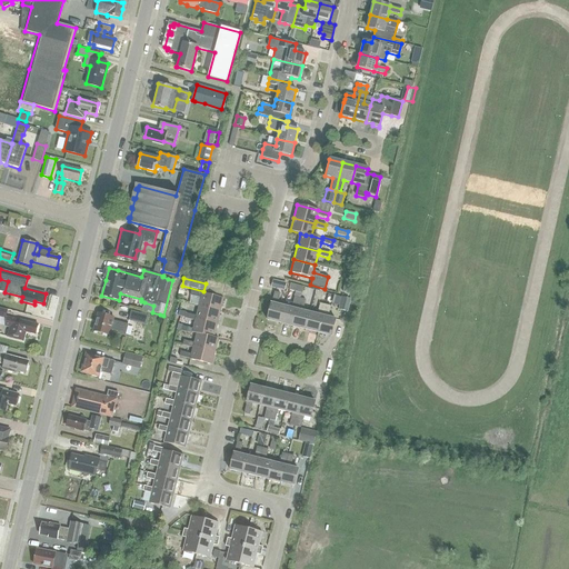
[(342,291),(349,293),(351,286),(345,283),(342,291)]
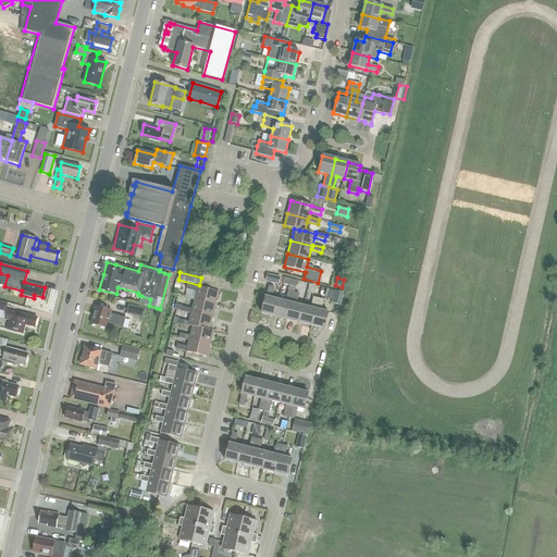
[(196,292),(194,300),(215,306),(219,292),(197,287),(187,284),(186,289),(196,292)]
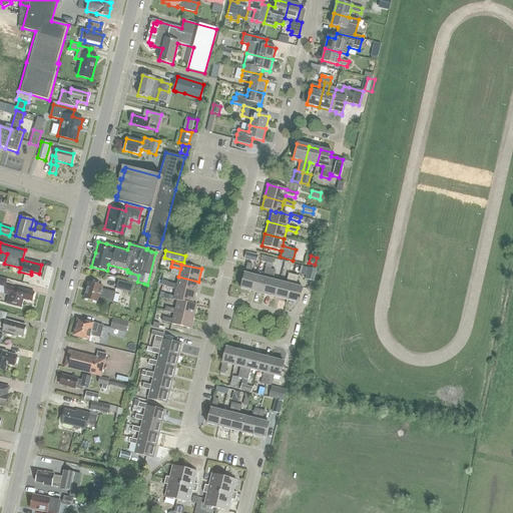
[(240,289),(252,292),(255,277),(249,275),(251,265),(246,264),(244,274),(240,289)]
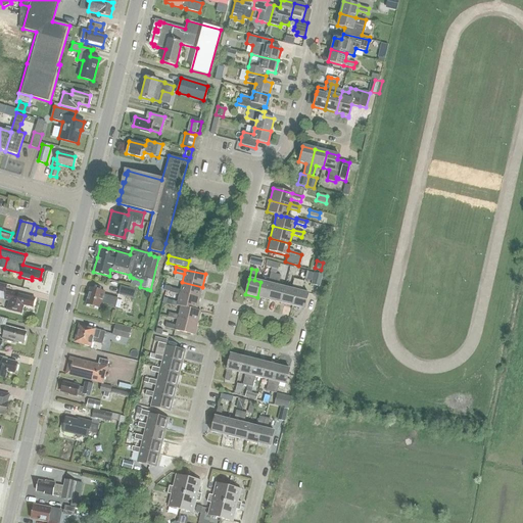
[(308,272),(306,280),(313,282),(312,286),(319,288),(323,276),(308,272)]
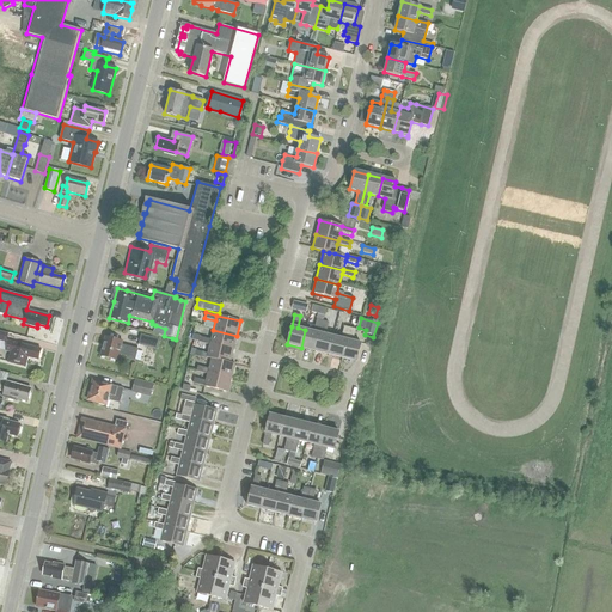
[(301,348),(314,352),(322,320),(316,319),(313,331),(305,330),(301,348)]
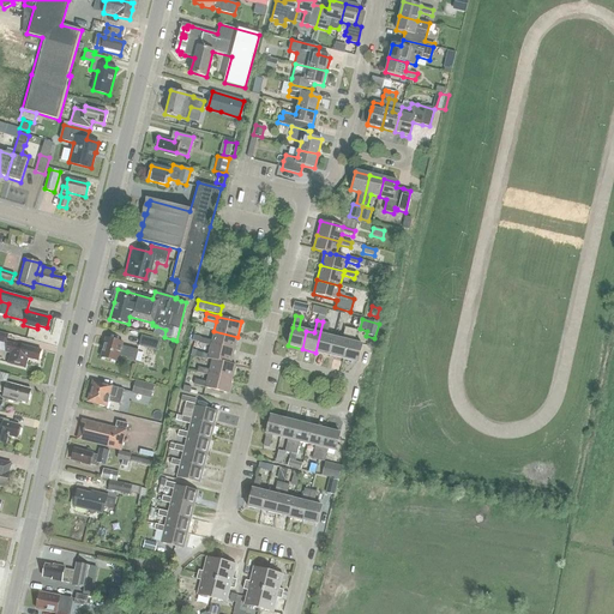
[(315,353),(329,356),(333,337),(326,336),(329,324),(323,321),(315,353)]
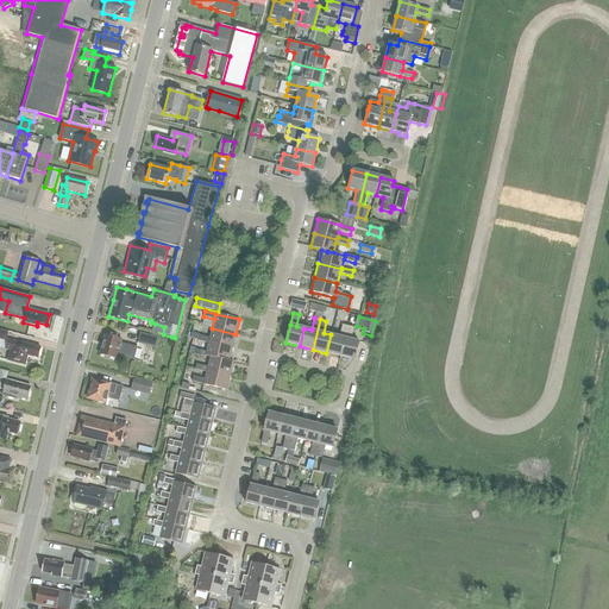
[(326,353),(340,356),(347,326),(341,325),(339,337),(331,334),(326,353)]
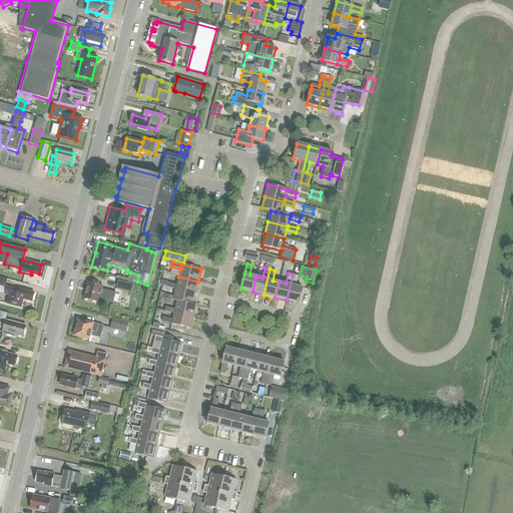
[(293,275),(287,300),(299,303),(303,288),(296,286),(298,276),(293,275)]
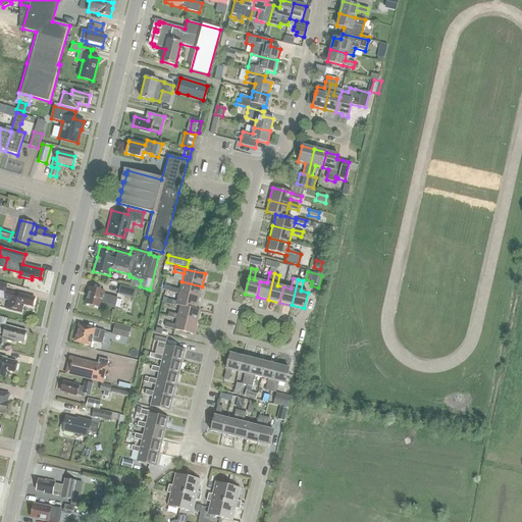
[(169,292),(178,295),(178,294),(199,298),(202,286),(181,281),(179,290),(170,288),(169,292)]
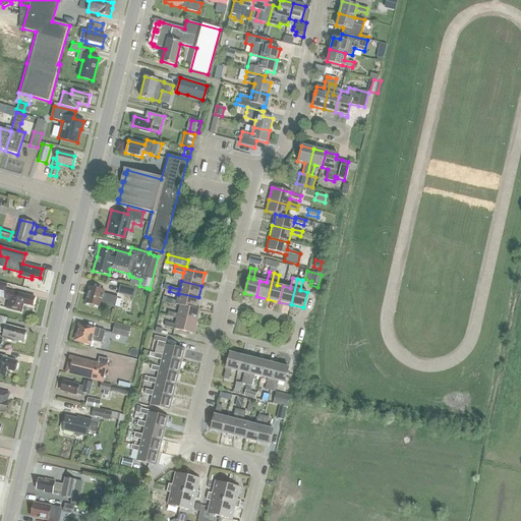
[(117,294),(132,297),(135,289),(119,285),(117,294)]
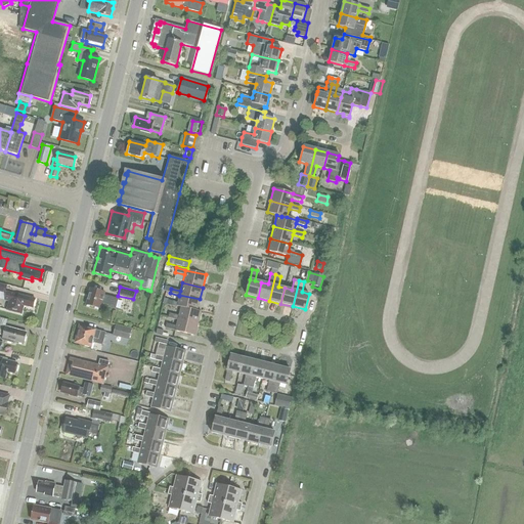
[(101,306),(115,309),(118,299),(103,296),(104,293),(90,289),(85,305),(100,309),(101,306)]
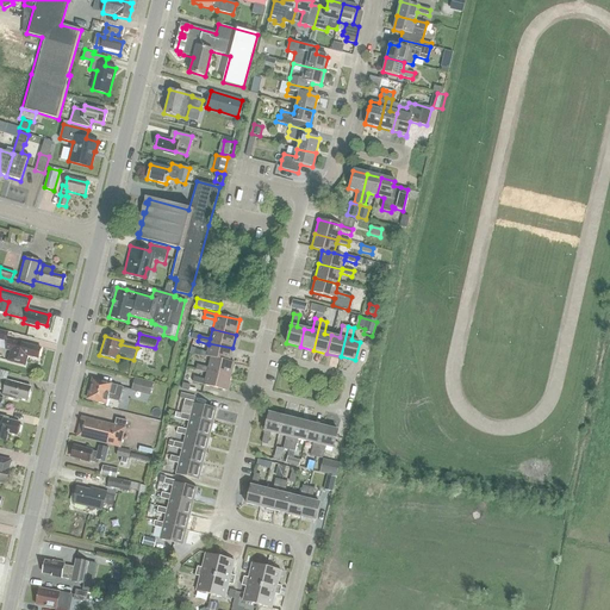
[(7,340),(5,350),(11,352),(7,362),(24,367),(26,356),(37,359),(41,348),(22,343),(7,340)]
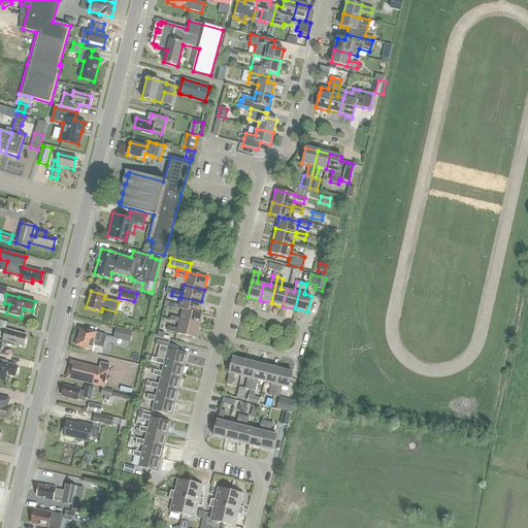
[(183,309),(182,310),(188,311),(188,310),(198,312),(201,301),(180,297),(180,298),(178,305),(169,303),(168,307),(177,309),(178,308),(183,309)]
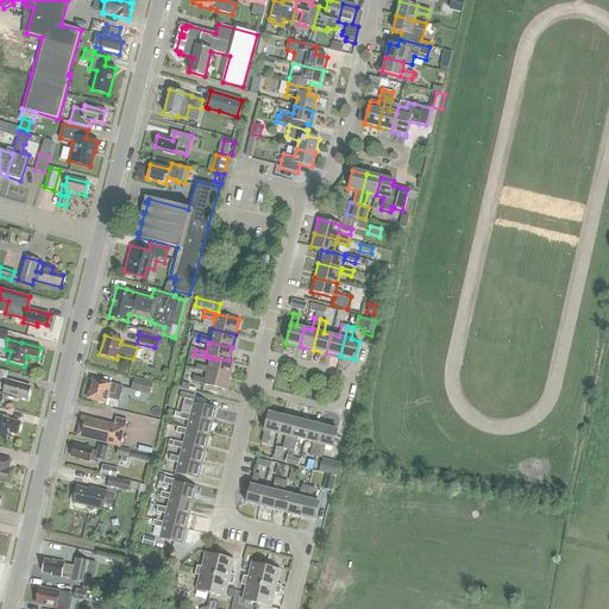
[(195,370),(206,372),(230,378),(233,362),(228,360),(217,358),(217,359),(209,358),(207,368),(196,364),(195,370)]
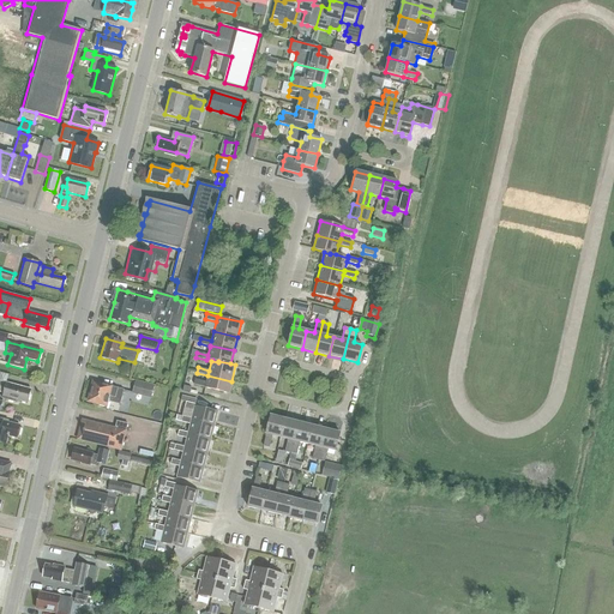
[(232,381),(208,375),(206,383),(194,379),(193,385),(205,387),(228,393),(232,381)]
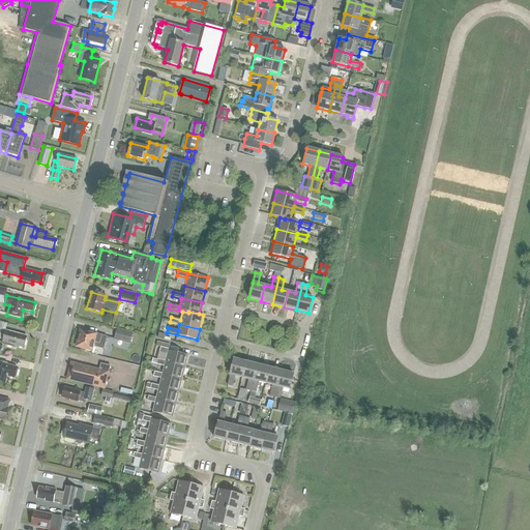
[(12,345),(23,348),(26,336),(25,336),(5,331),(0,329),(0,337),(3,340),(2,344),(12,347),(12,345)]
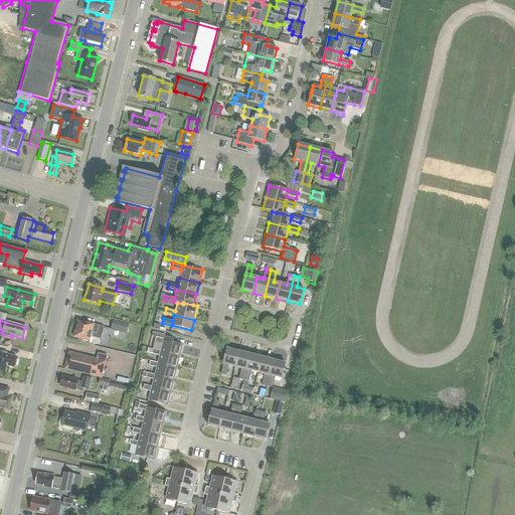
[(100,339),(103,327),(77,321),(73,337),(82,339),(82,340),(87,341),(88,340),(90,341),(91,336),(100,339)]
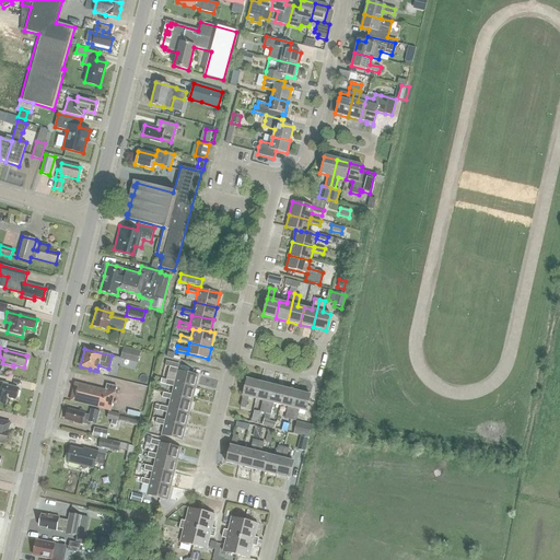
[(121,358),(137,362),(139,353),(124,349),(121,358)]
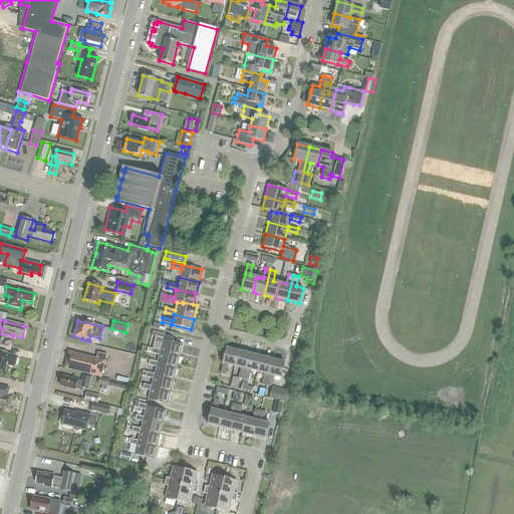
[(161,350),(160,351),(179,356),(182,344),(164,340),(165,334),(152,331),(151,336),(156,337),(155,341),(162,343),(161,350)]
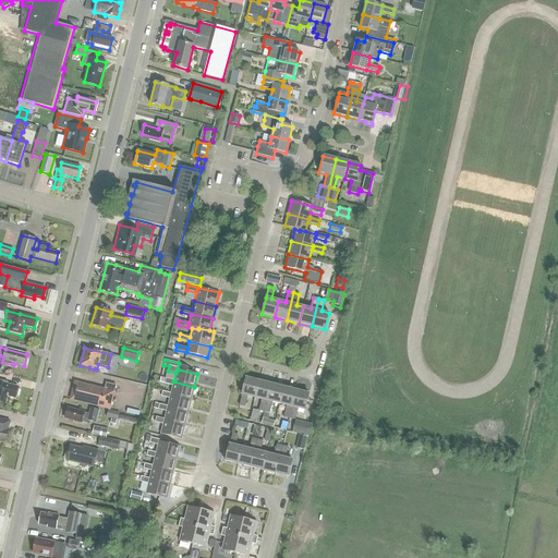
[(247,396),(254,398),(258,380),(245,377),(241,395),(242,395),(239,405),(244,407),(247,396)]
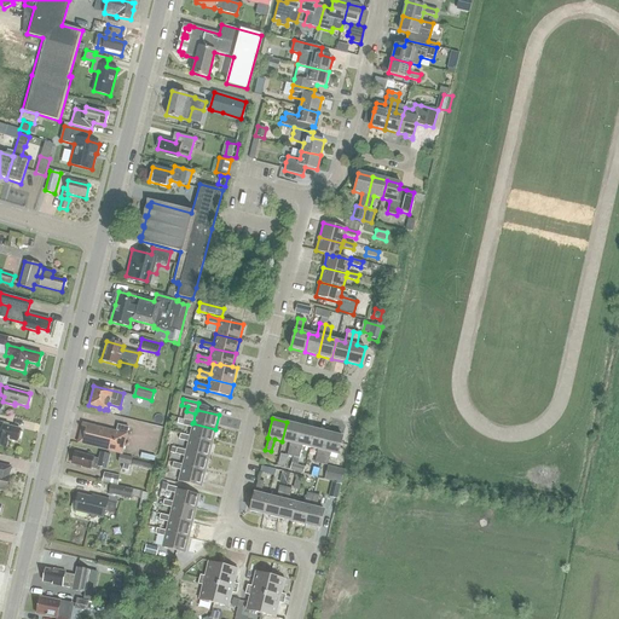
[(0,420),(0,445),(5,447),(7,439),(9,439),(17,441),(17,440),(17,438),(19,438),(21,432),(19,431),(19,428),(7,426),(3,424),(3,422),(0,420)]
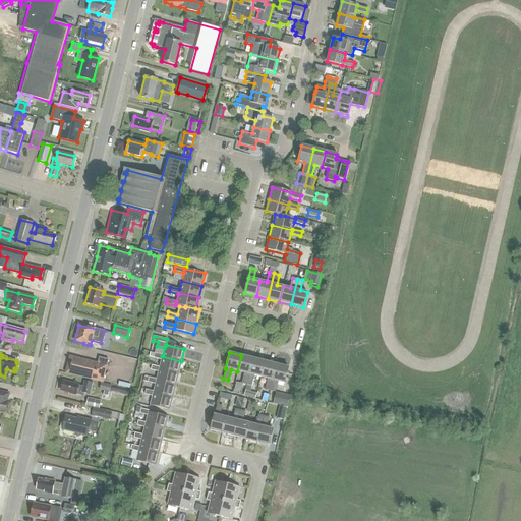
[(161,360),(160,367),(159,368),(178,373),(181,361),(162,356),(163,355),(155,353),(154,358),(161,360)]
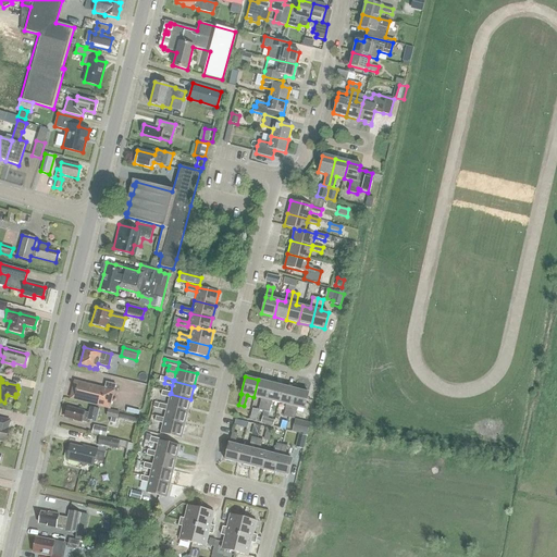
[(258,409),(263,411),(271,383),(258,380),(254,397),(261,398),(258,409)]
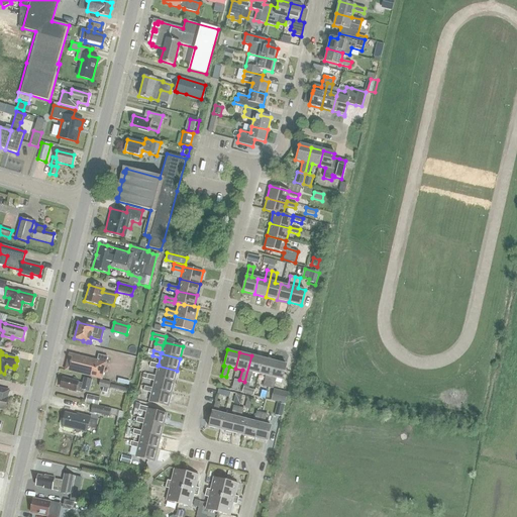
[(68,371),(101,380),(107,356),(98,354),(97,360),(73,354),(68,371)]
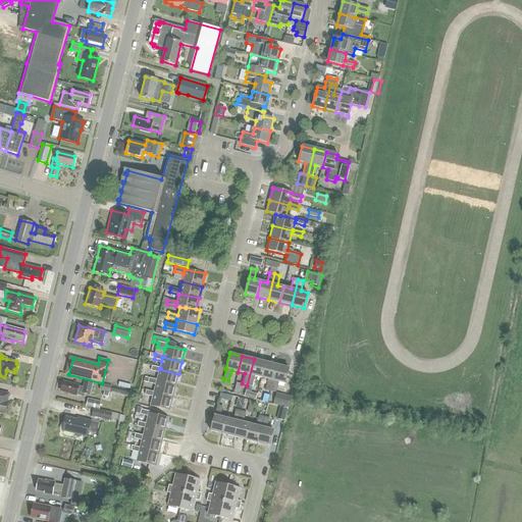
[(255,376),(261,377),(265,362),(254,359),(247,385),(252,386),(255,376)]
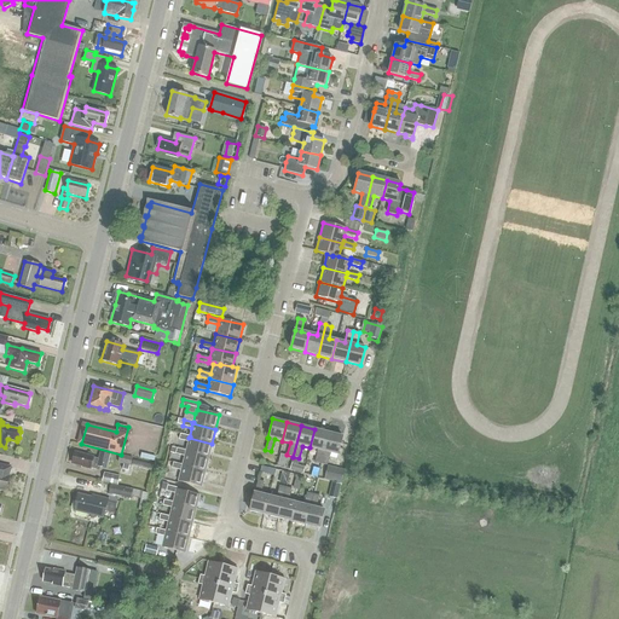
[(314,462),(320,463),(328,433),(314,429),(310,447),(318,450),(314,462)]
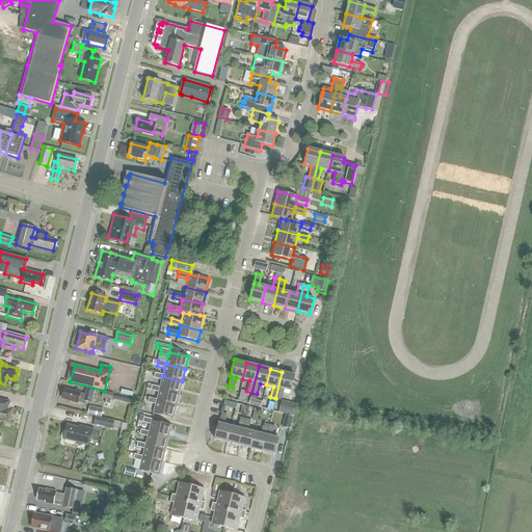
[(282,372),(275,398),(281,400),(283,390),(290,391),(294,375),(282,372)]
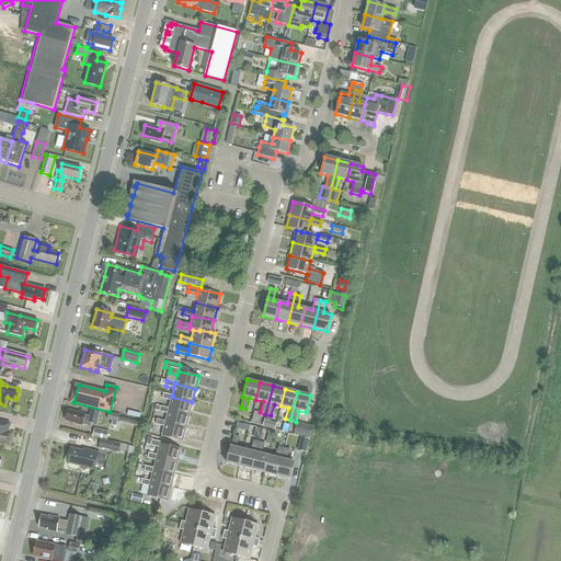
[(169,409),(168,410),(189,415),(192,402),(171,397),(172,396),(163,393),(162,399),(171,401),(169,409)]
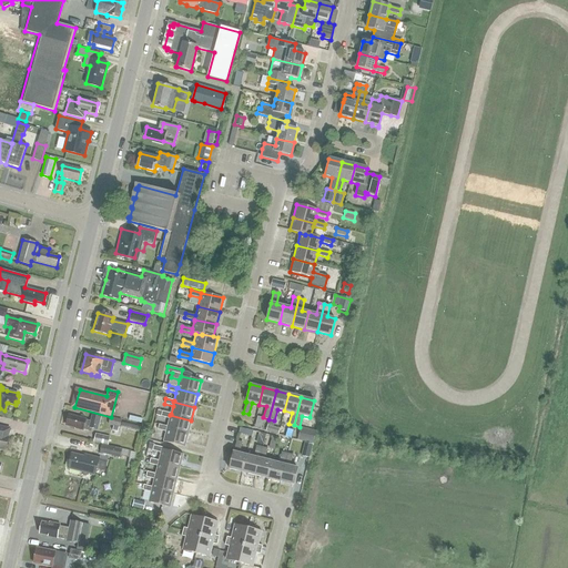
[(170,418),(168,426),(166,428),(188,433),(191,421),(170,415),(171,414),(162,412),(161,416),(170,418)]
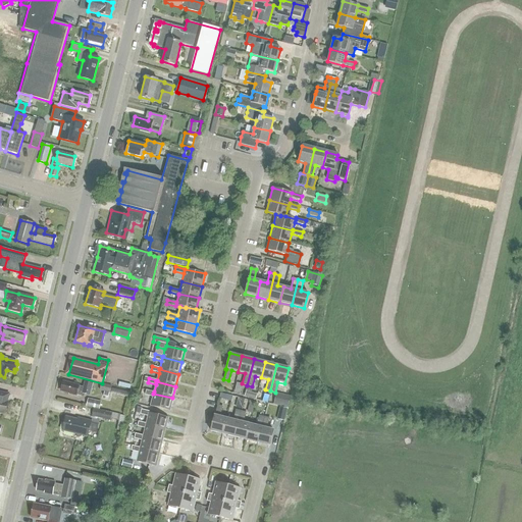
[(89,396),(92,383),(85,381),(83,387),(79,386),(79,385),(62,381),(60,390),(68,393),(68,394),(75,396),(76,395),(81,396),(82,394),(89,396)]
